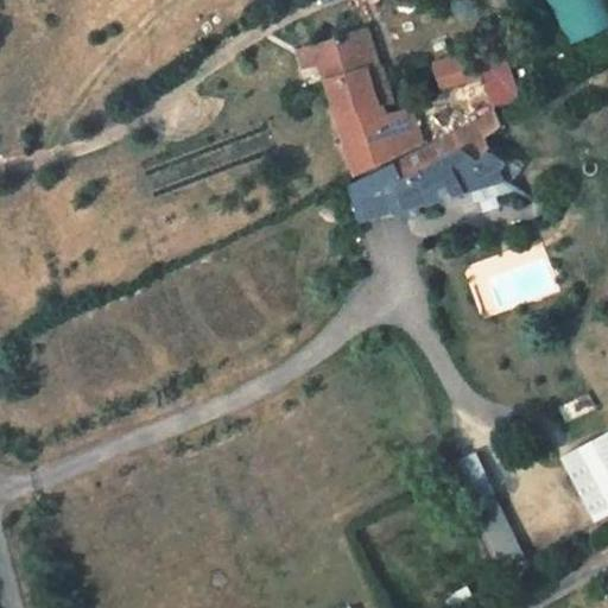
[(548,0),(569,44),(607,26),(607,19),(599,0),(548,0)]
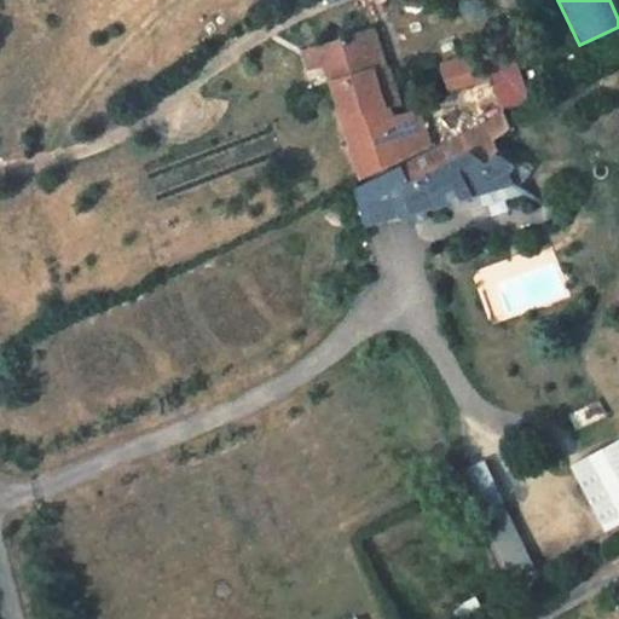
[(437,61),(446,93),(485,82),(476,50),(437,61)]
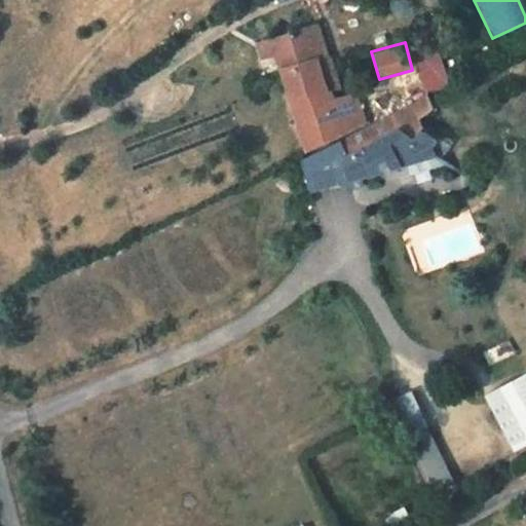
[(312,83),(303,50),(262,63),(296,177),(349,150),(339,124),(336,121),(314,126),(312,115),(304,85),(312,83)]
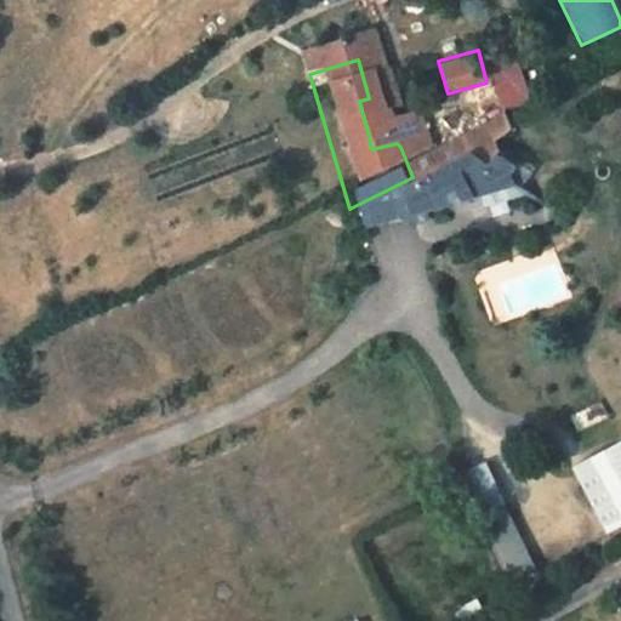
[(500,108),(530,101),(519,61),(490,68),(500,108)]
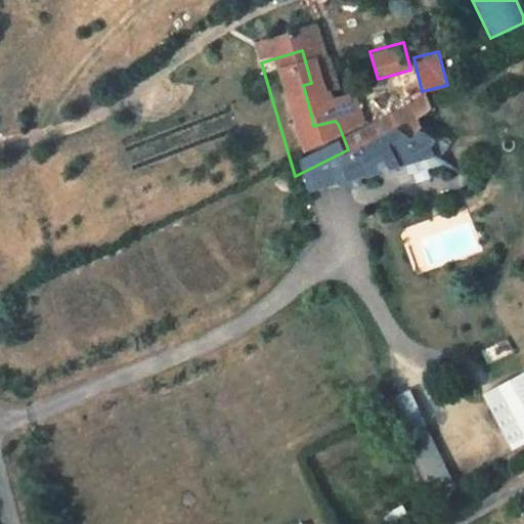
[(396,78),(365,85),(369,99),(401,92),(396,78)]
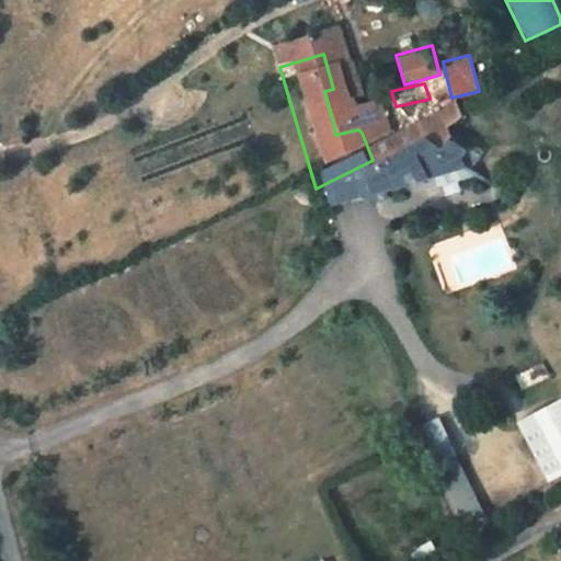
[(324,91),(333,123),(346,119),(338,89),(333,89),(324,91)]
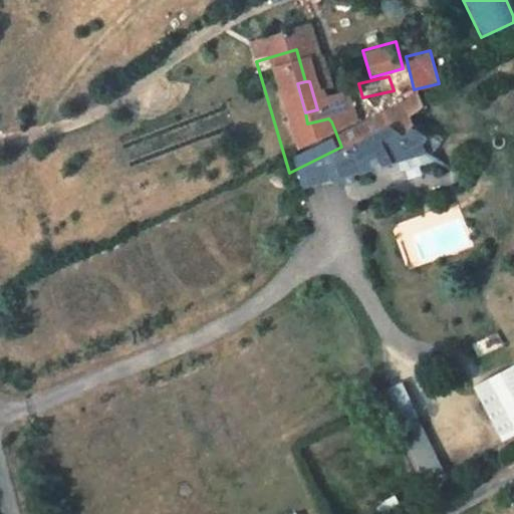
[(363,192),(411,178),(377,153),(324,180),(330,202),(363,192)]
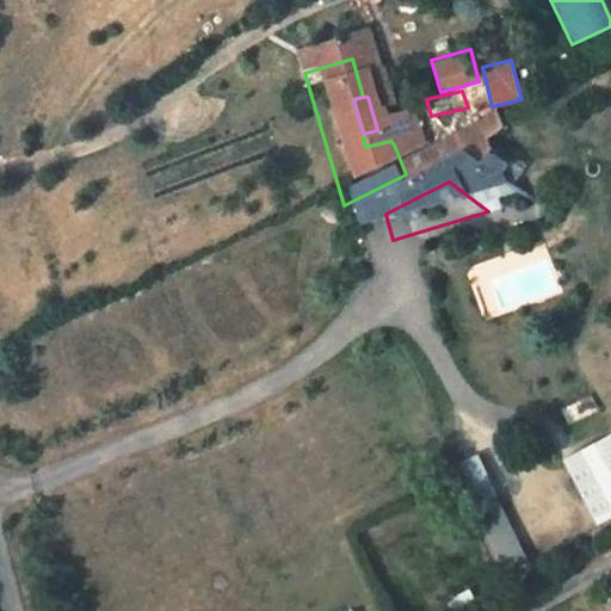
[(610,432),(560,455),(591,525),(610,516),(610,432)]
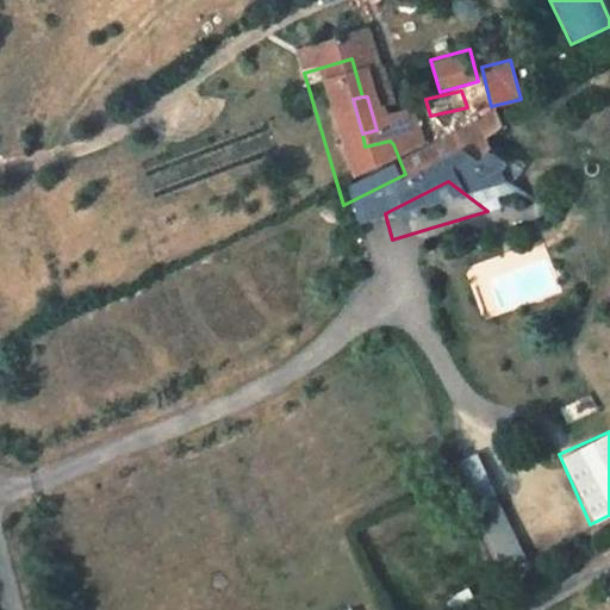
[(524,561),(484,455),(458,465),(498,572),(524,561)]
